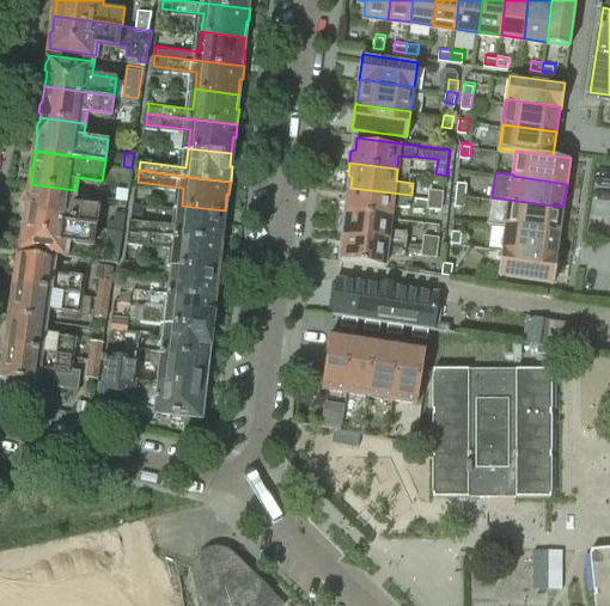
[(446,176),(435,173),(434,193),(432,193),(431,197),(445,200),(446,176)]
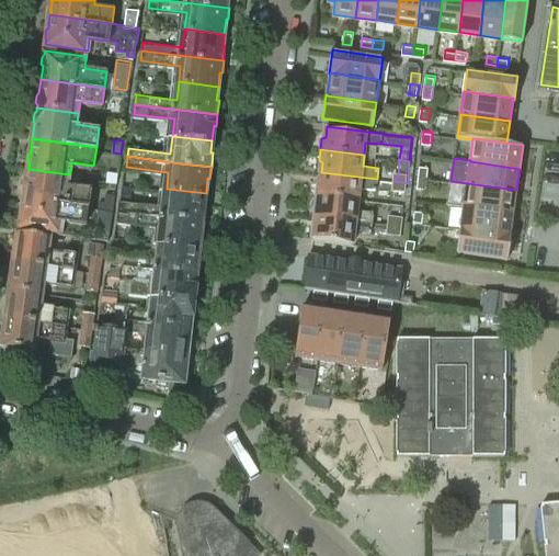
[(420,165),(419,176),(428,177),(429,166),(420,165)]
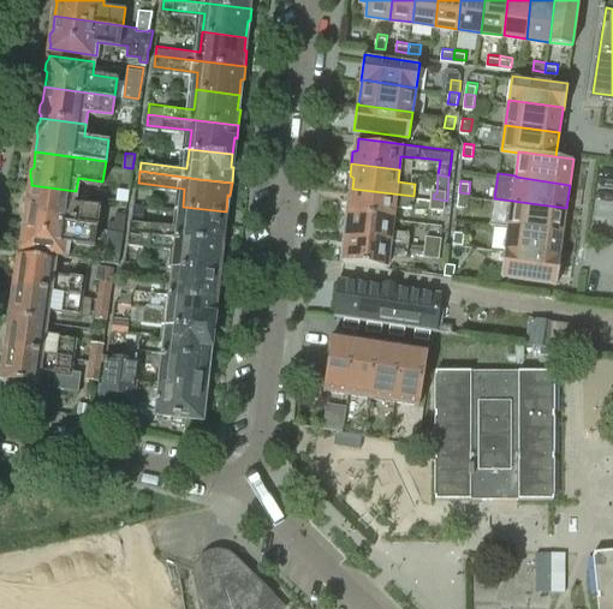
[(75,204),(76,191),(31,185),(30,186),(28,189),(27,197),(29,199),(27,215),(96,225),(99,208),(75,204)]
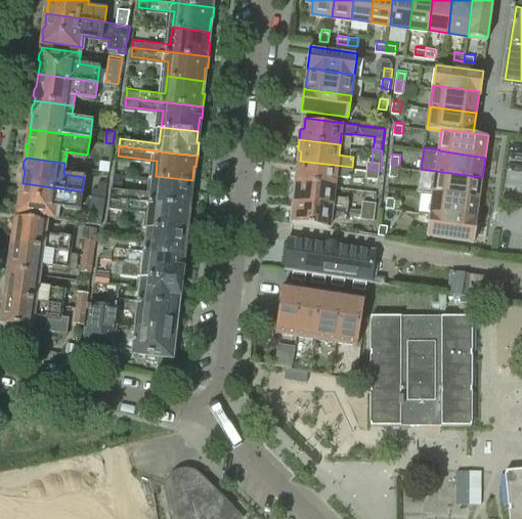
[(296,169),(295,180),(335,185),(337,172),(351,174),(352,167),(300,161),(299,168),(296,169)]
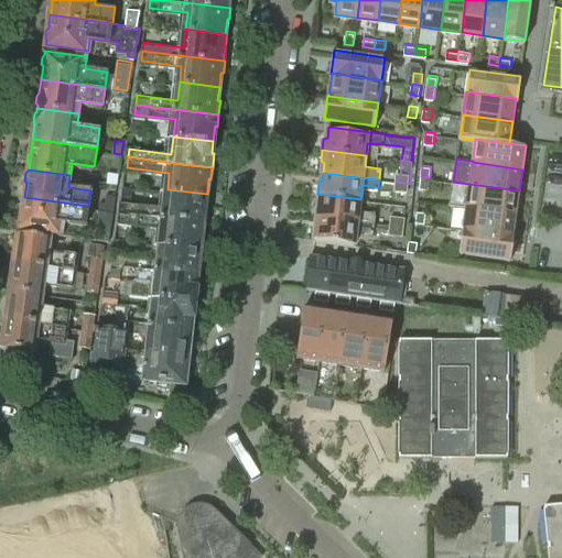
[(430,177),(421,176),(420,187),(429,188),(430,177)]
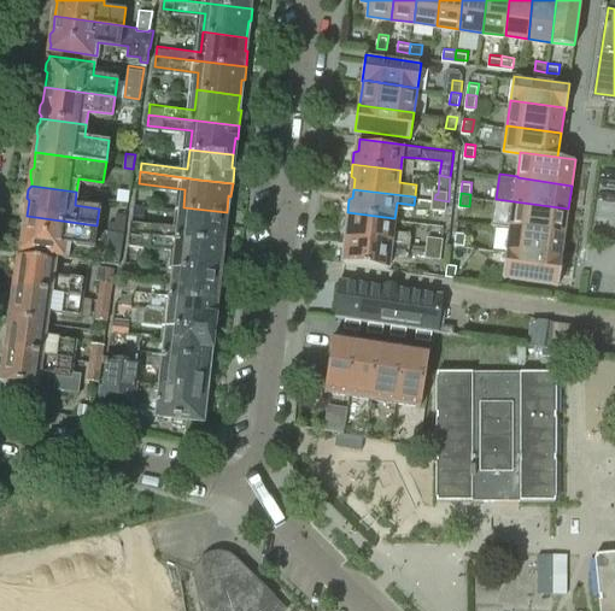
[(510,224),(564,231),(568,209),(496,199),(492,223),(510,225),(510,224)]
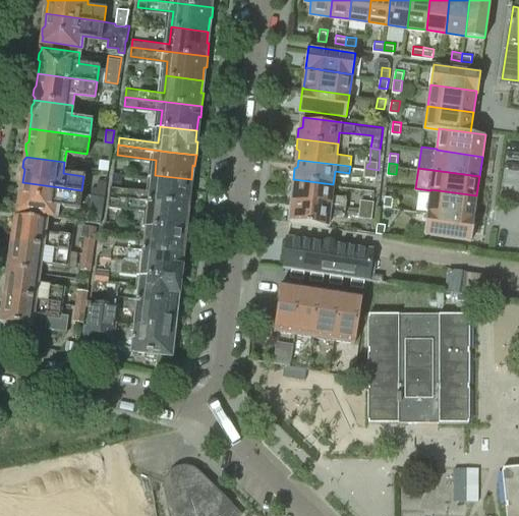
[(112,185),(111,194),(190,205),(192,191),(189,191),(191,179),(155,175),(153,190),(112,185)]
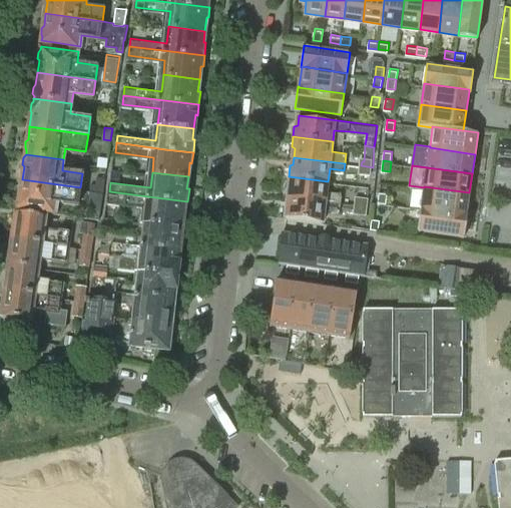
[(90,188),(104,190),(106,175),(92,173),(90,188)]
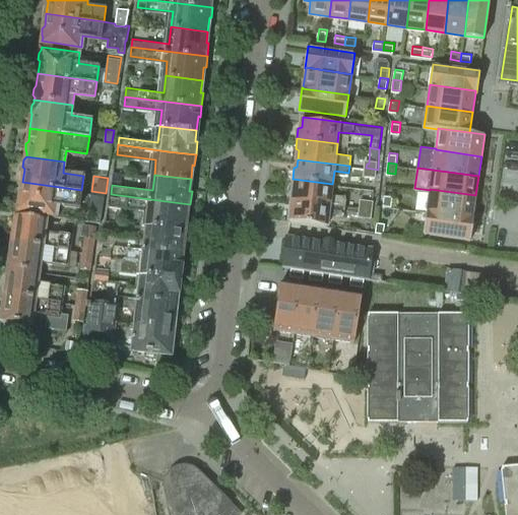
[(332,184),(293,179),(292,189),(294,191),(293,198),(345,204),(346,195),(331,193),(332,184)]
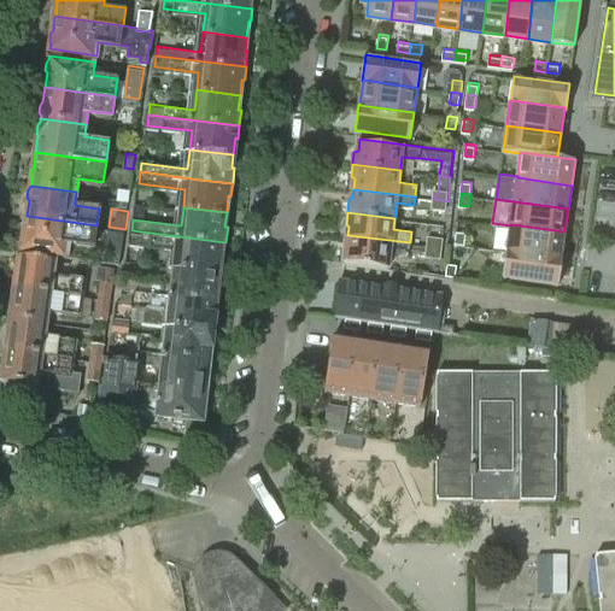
[(94,244),(97,225),(27,216),(24,229),(22,233),(21,240),(23,242),(22,247),(68,253),(69,240),(94,244)]
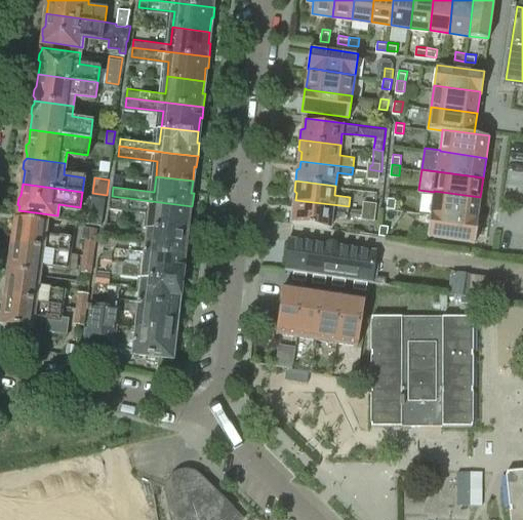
[(431,212),(478,217),(480,197),(434,191),(434,192),(431,212)]
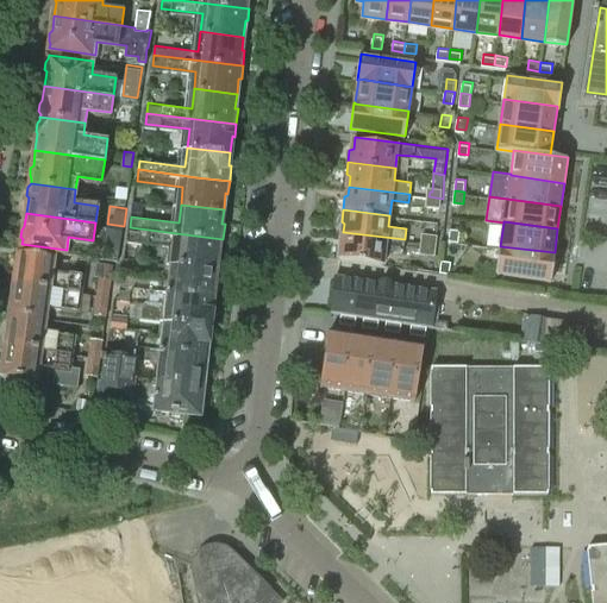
[(119,258),(124,226),(107,224),(102,256),(119,258)]
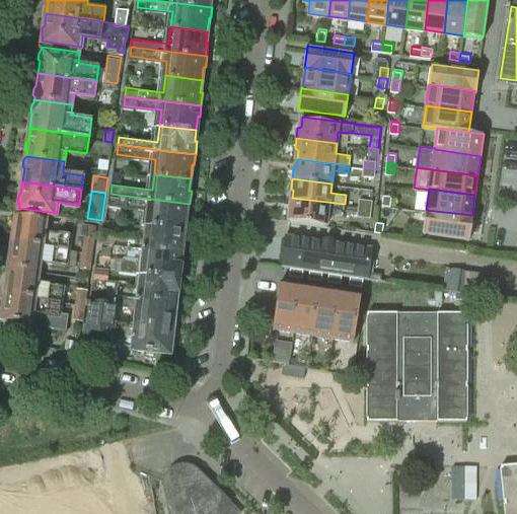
[(392,194),(384,193),(383,203),(391,204),(392,194)]
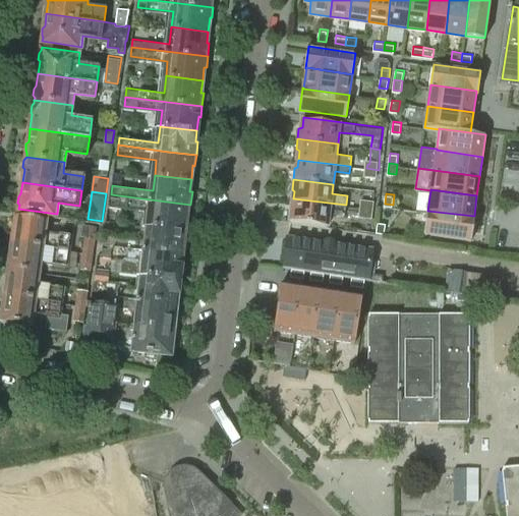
[(189,215),(190,205),(111,194),(110,204),(151,209),(149,224),(185,228),(187,215),(189,215)]
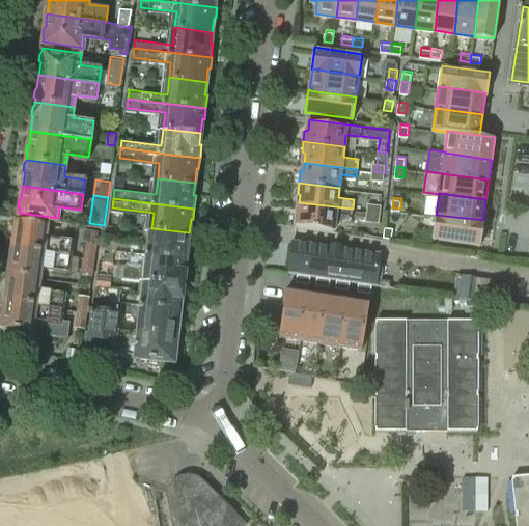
[(352,217),(353,209),(299,202),(299,210),(296,212),(295,219),(297,222),(297,224),(335,229),(336,215),(352,217)]
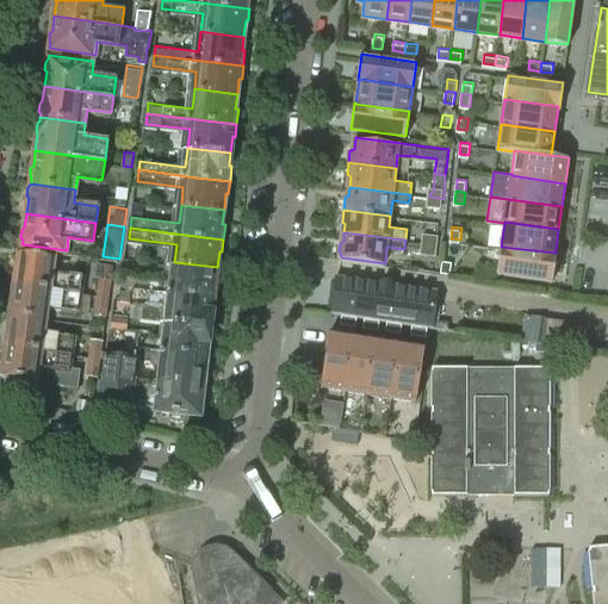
[(425,242),(436,244),(438,235),(425,232),(423,242),(425,242)]
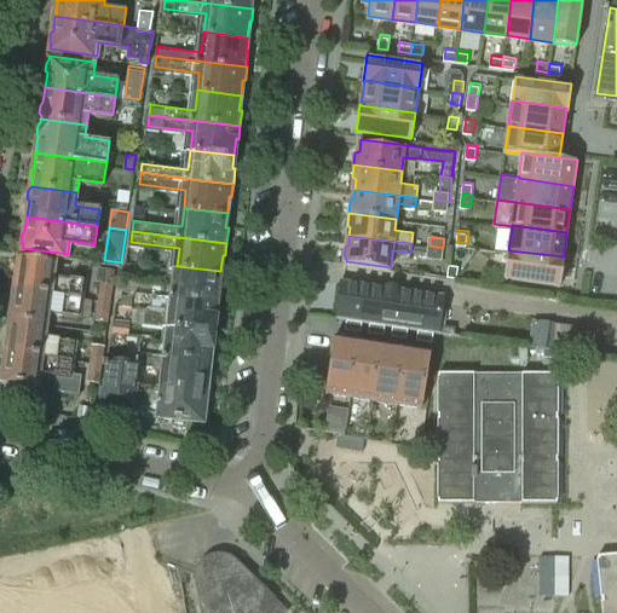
[(431,246),(430,246),(428,246),(425,272),(440,273),(443,248),(431,246)]
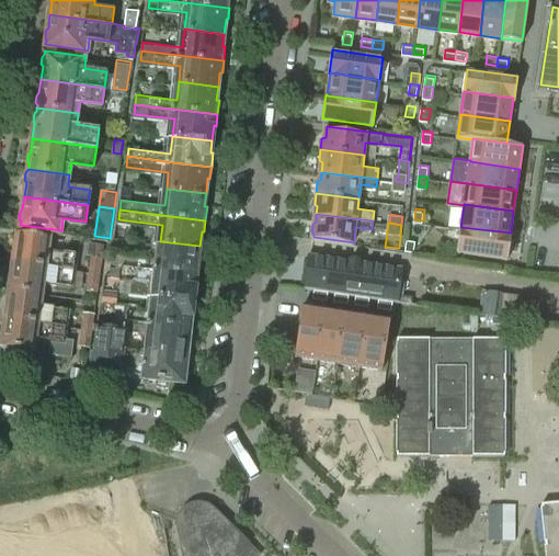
[(511,233),(460,227),(457,250),(508,257),(512,234),(511,233)]
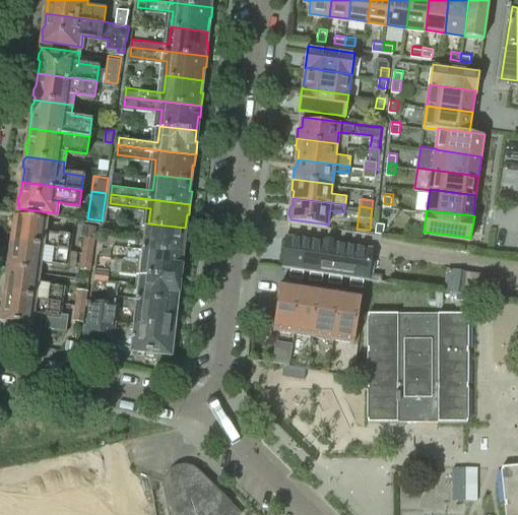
[(16,213),(12,240),(50,245),(71,247),(73,232),(46,229),(47,217),(16,213)]
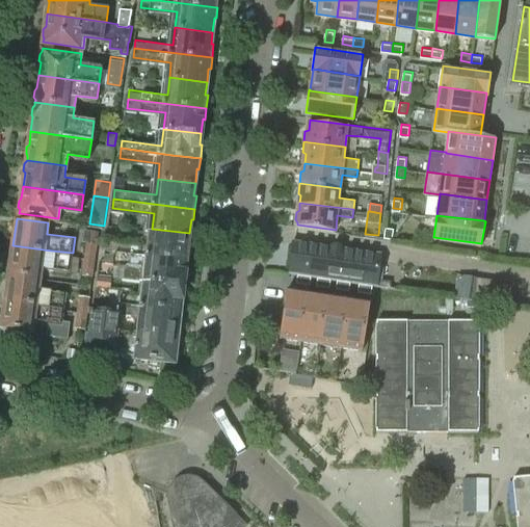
[(394,227),(387,226),(385,236),(393,237),(394,227)]
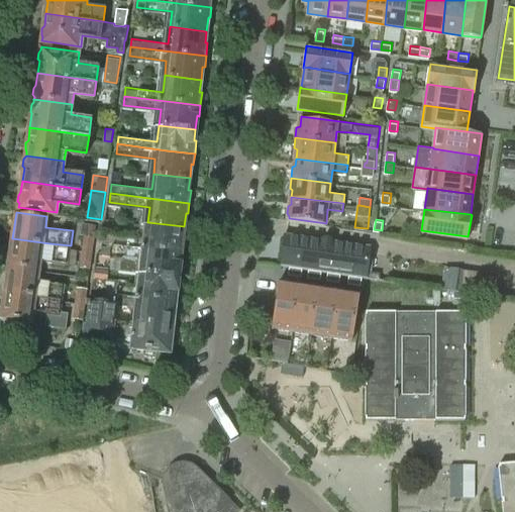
[(184,226),(147,222),(145,238),(104,233),(103,241),(184,251),(185,238),(183,238),(184,226)]
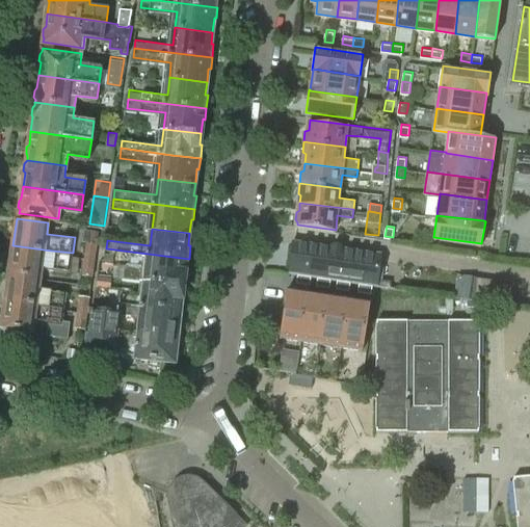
[(382,251),(294,238),(290,270),(378,283),(390,285),(391,279),(378,278),(382,251)]
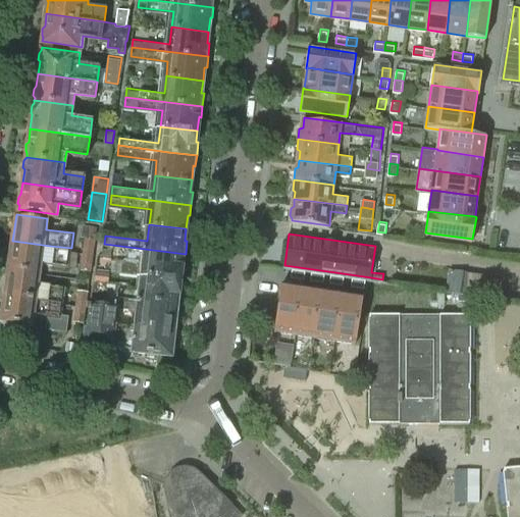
[(86,235),(84,249),(95,250),(97,236),(86,235)]
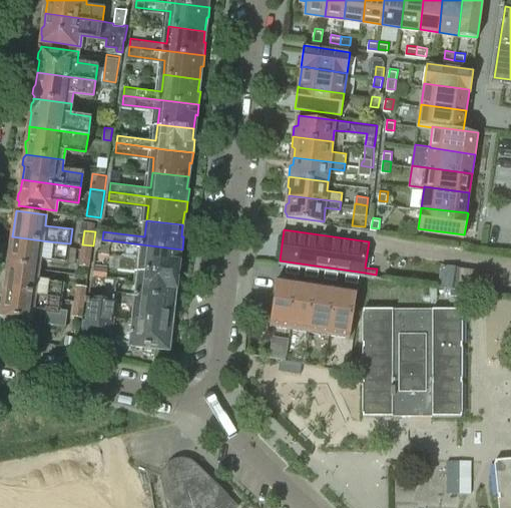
[(68,260),(70,243),(49,241),(12,236),(9,263),(39,266),(40,257),(68,260)]
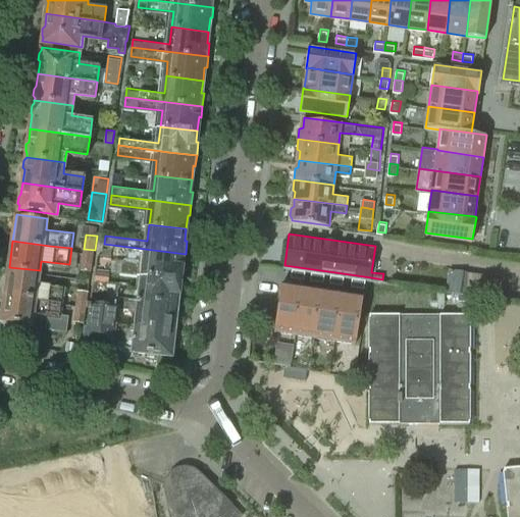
[(143,273),(180,277),(182,264),(184,265),(186,254),(104,244),(103,253),(145,258),(143,273)]
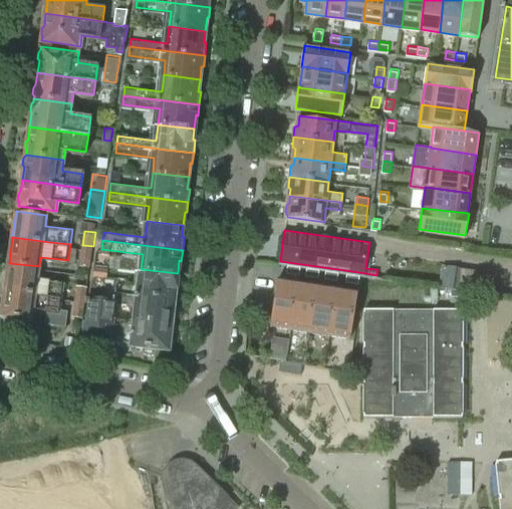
[(90,264),(93,246),(82,245),(80,263),(90,264)]
